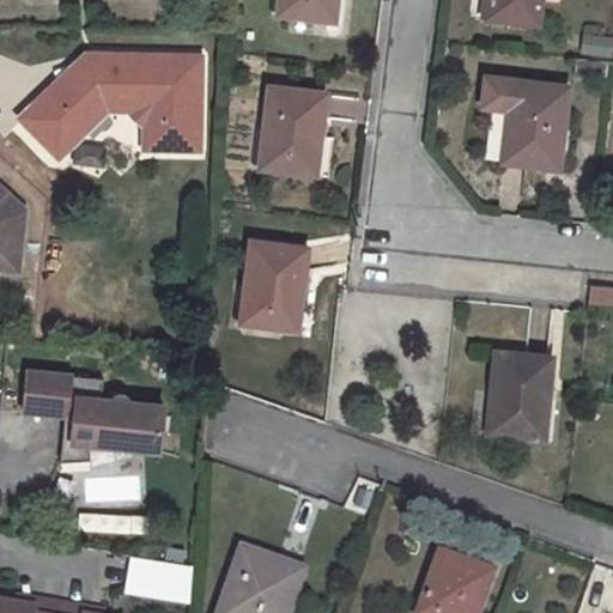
[(280,0),(279,14),(329,20),(331,0),(280,0)]
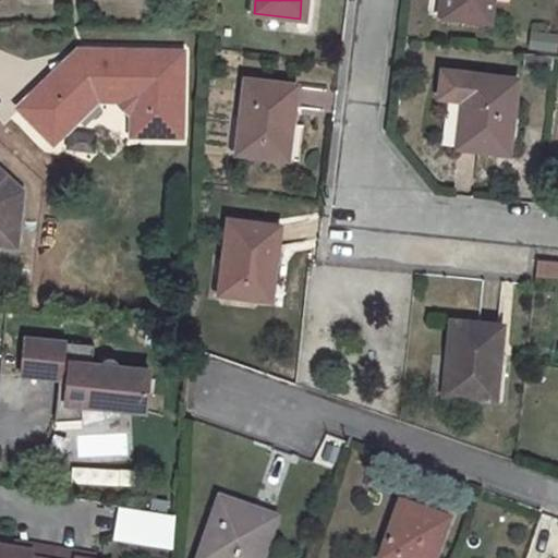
[(440,0),(439,16),(490,21),(493,0),(440,0)]
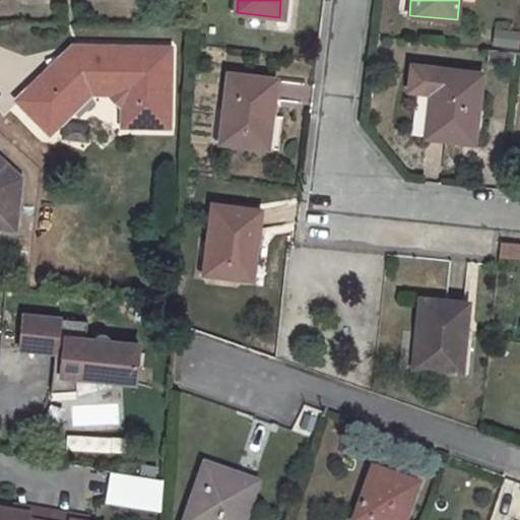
[(518,48),(519,31),(494,28),(492,45),(518,48)]
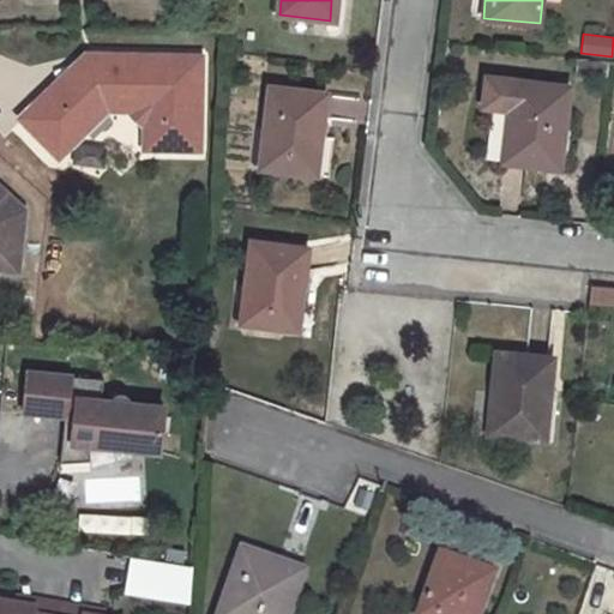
[(178,56),(102,54),(102,70),(86,70),(86,90),(76,100),(62,86),(53,90),(54,91),(23,122),(56,156),(71,142),(76,148),(109,114),(133,114),(146,127),(145,151),(203,152),(204,84),(198,85),(178,65),(178,56)]
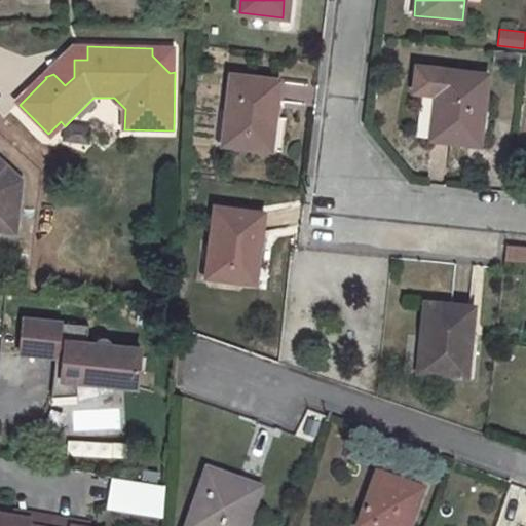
[(74,77),(74,60),(87,60),(87,46),(75,46),(45,77),(53,74),(65,85),(74,77)]
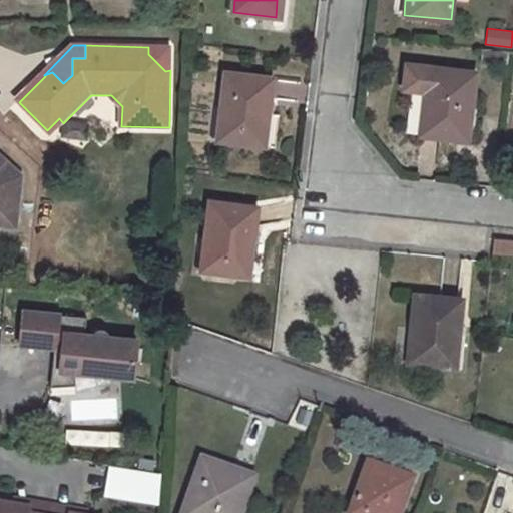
[(170,70),(170,48),(148,47),(148,54),(165,71),(170,70)]
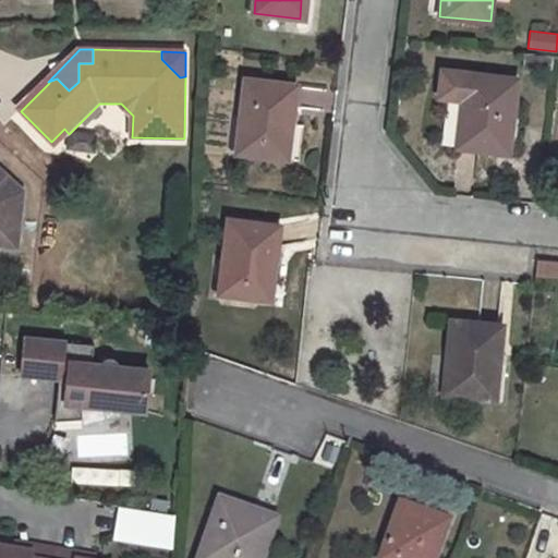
[(441,72),(438,98),(462,101),(456,148),(501,155),(506,120),(511,121),(517,81),(441,72)]
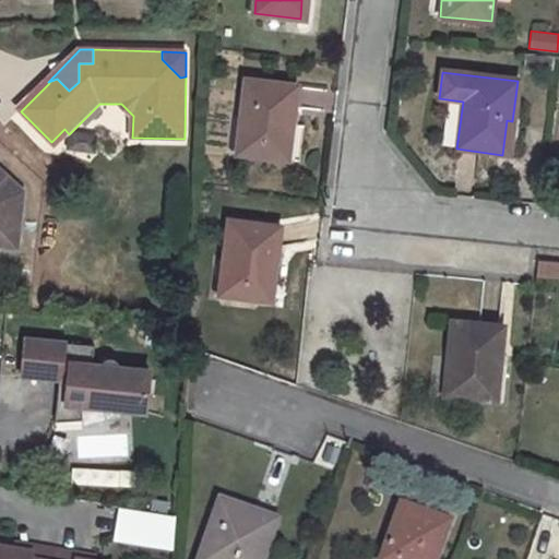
[(248,79),(238,154),(283,159),(287,127),(294,127),(298,86),(248,79)]
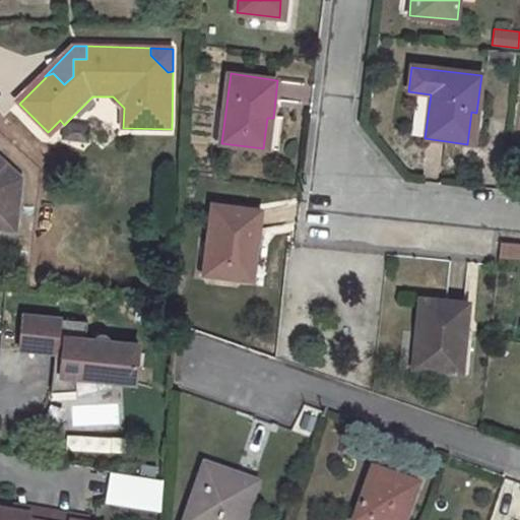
[(0,228),(13,230),(19,178),(0,160),(0,228)]
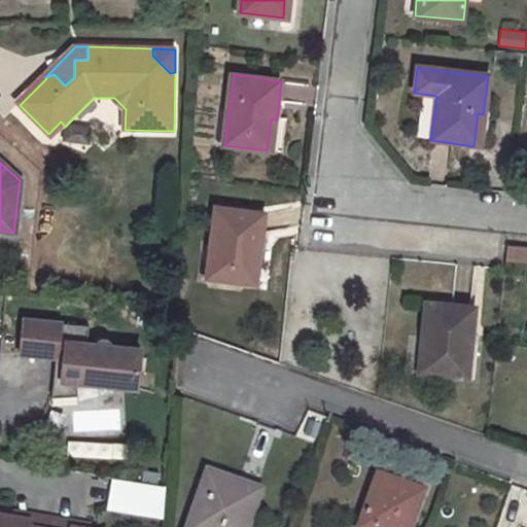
[(218,208),(209,278),(252,283),(255,253),(260,253),(265,214),(218,208)]
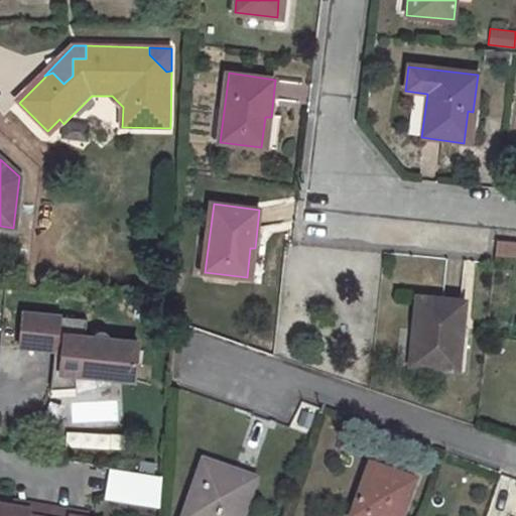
[(515,241),(497,240),(495,254),(515,255),(515,241)]
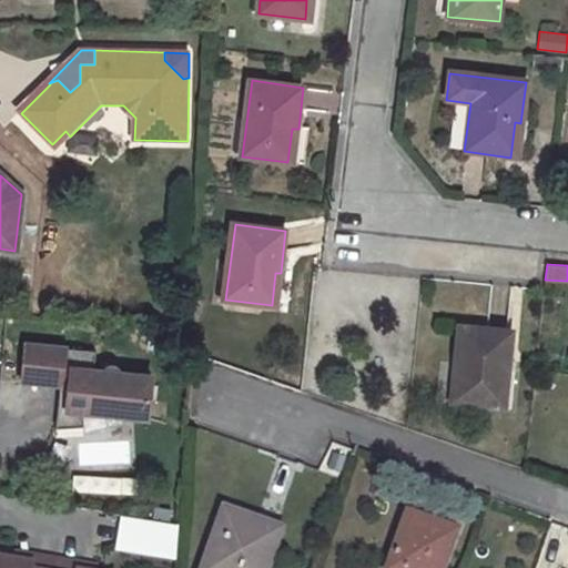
[(459,327),(452,403),(499,408),(503,374),(507,374),(510,333),(459,327)]
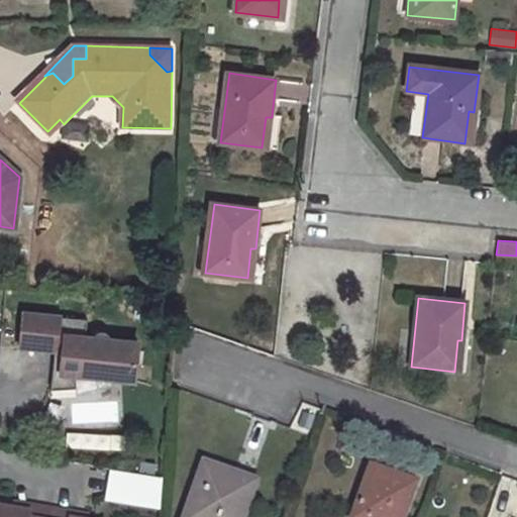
[(88,319),(24,313),(21,345),(55,349),(56,349),(57,341),(64,341),(60,373),(74,372),(87,372),(87,368),(110,370),(109,374),(134,381),(139,342),(111,339),(110,335),(109,333),(103,330),(98,331),(95,334),(94,337),(86,337),(88,319)]
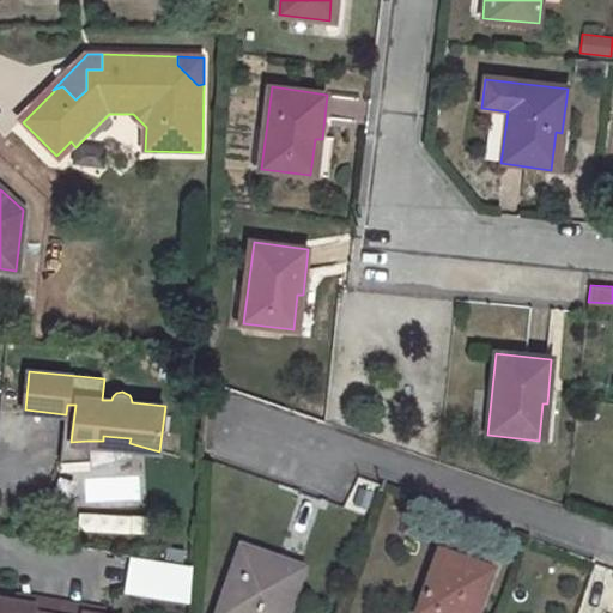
[(65,414),(59,462),(90,460),(87,441),(71,442),(76,405),(67,405),(66,414),(65,414)]
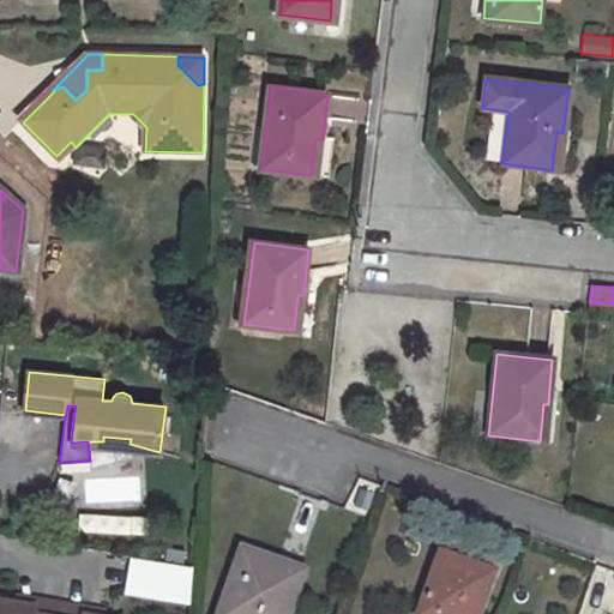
[(124,595),(191,600),(193,563),(127,557),(124,595)]
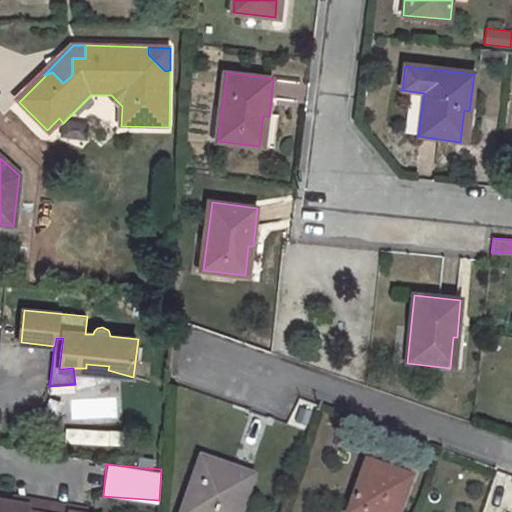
[(240,511),(249,488),(221,478),(223,474),(201,466),(184,511),(240,511)]
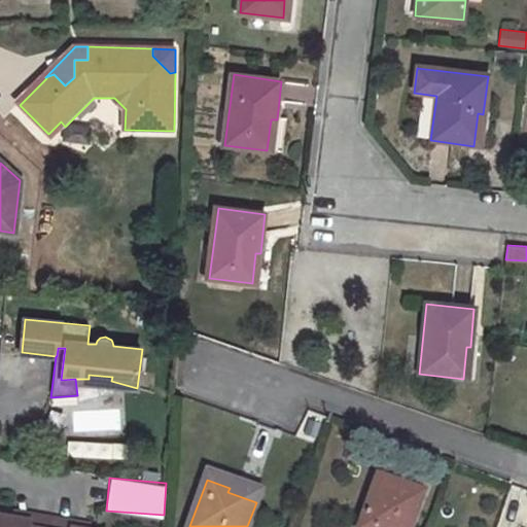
[(375,489),(360,526),(410,526),(421,500),(403,494),(401,499),(375,489)]
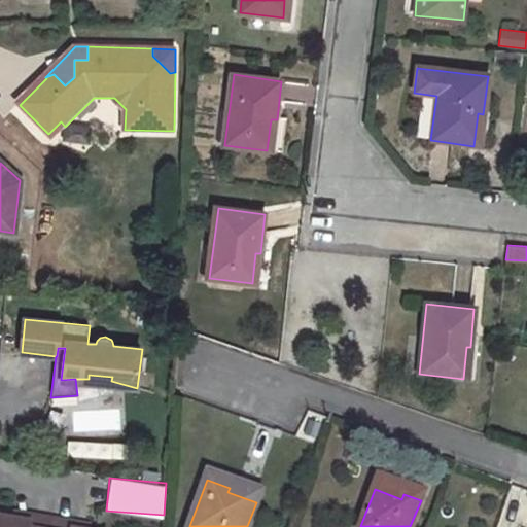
[(28,525),(30,517),(13,515),(12,522),(28,525)]
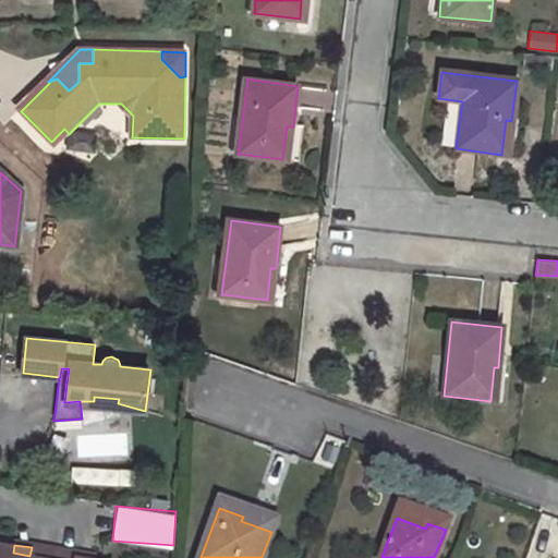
[(13,553),(0,550),(0,557),(52,557),(53,552),(32,547),(29,556),(13,553)]
